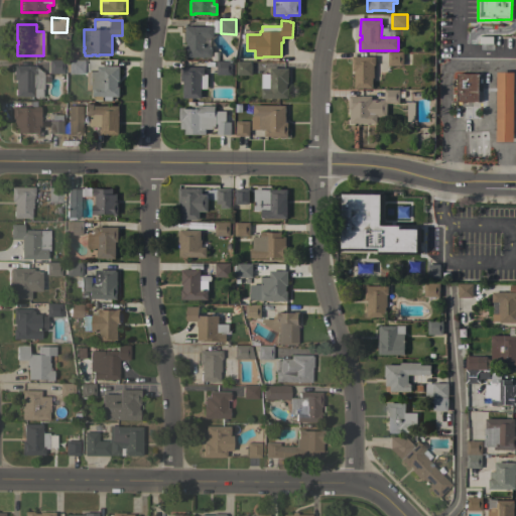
[(213,26),(213,37),(206,37),(206,46),(212,46),(212,57),(185,57),(185,46),(186,46),(186,42),(185,42),(185,26),(213,26)]
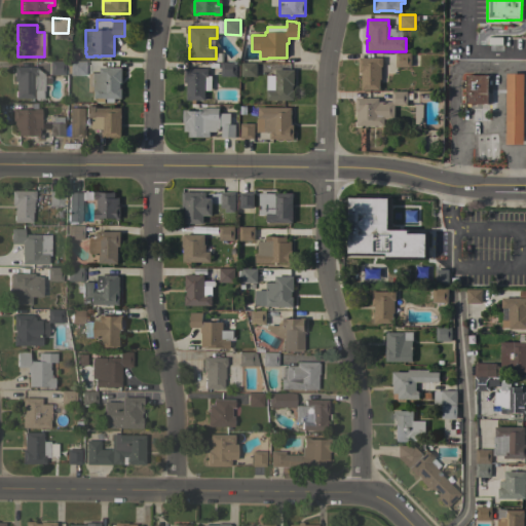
[(396,67),(396,53),(411,53),(411,67),(396,67)]
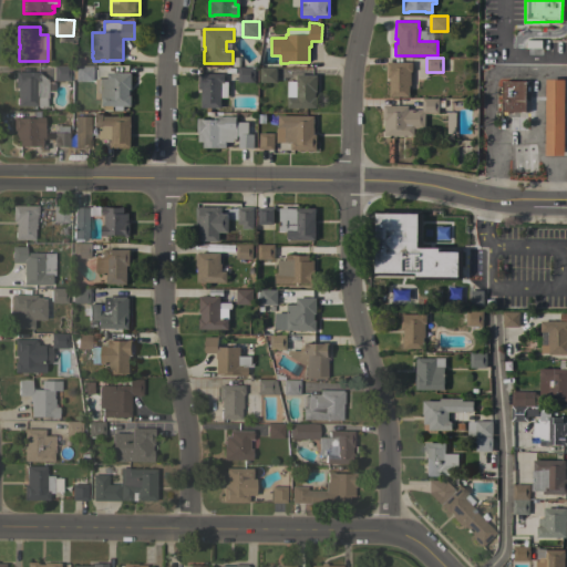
[(412,62),(412,72),(411,72),(411,85),(409,85),(409,96),(390,96),(390,78),(387,78),(387,62),(412,62)]
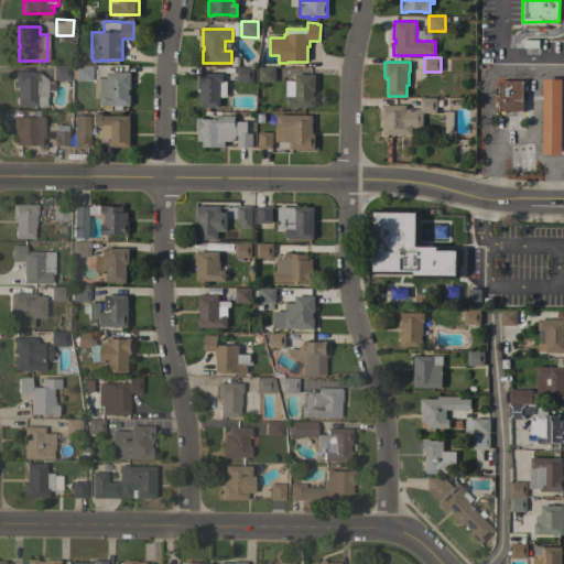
[(68,65),(68,79),(52,79),(52,65),(68,65)]
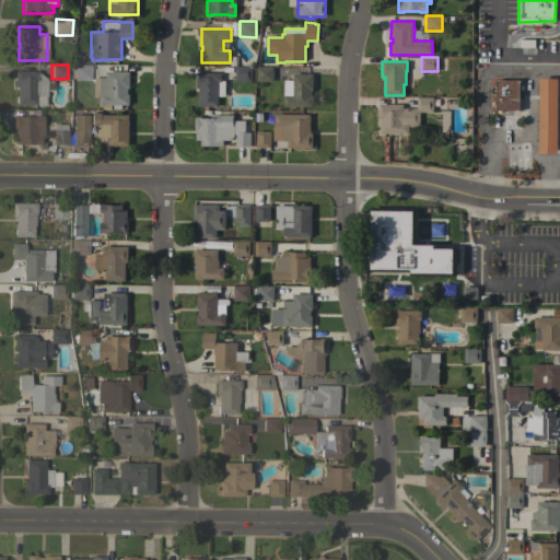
[(90,65),(90,79),(73,79),(73,65),(90,65)]
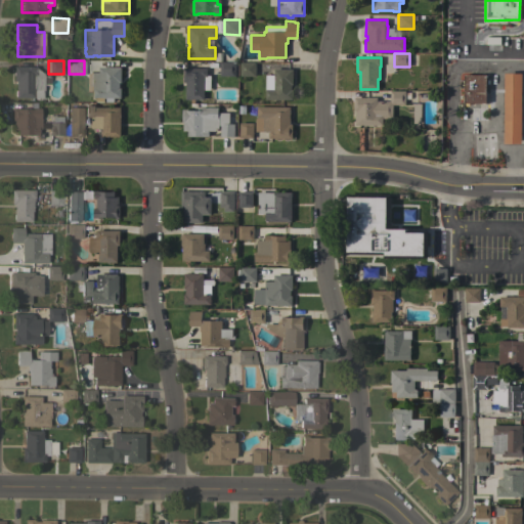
[(234,62),(234,76),(220,76),(220,62),(234,62)]
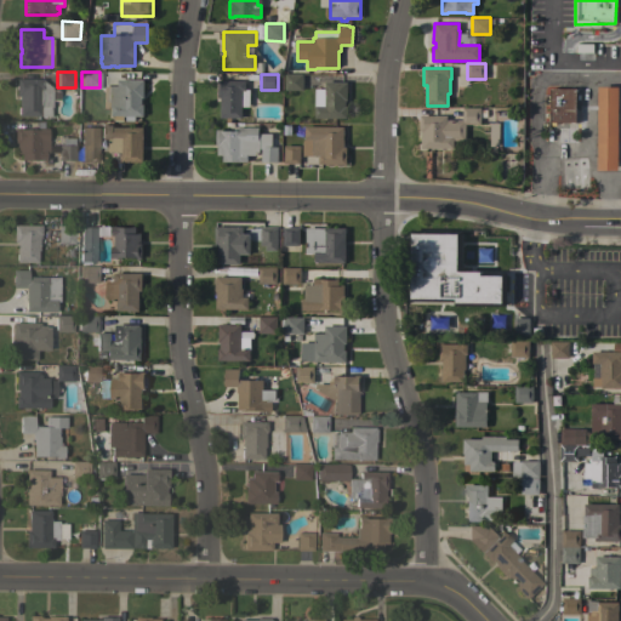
[(302,74),(302,90),(285,90),(284,74),(302,74)]
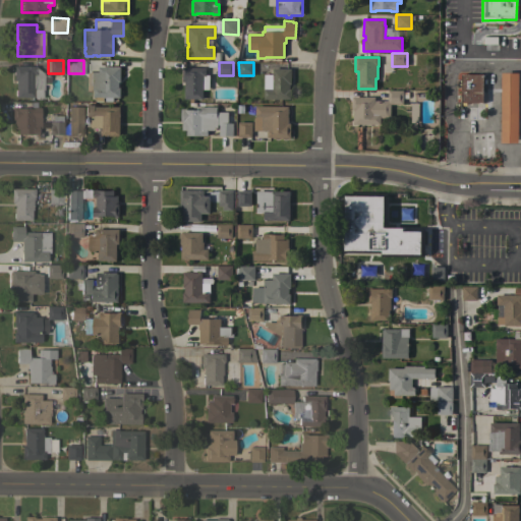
[(36,65),(36,67),(43,73),(43,90),(42,97),(14,97),(15,80),(12,80),(12,65),(36,65)]
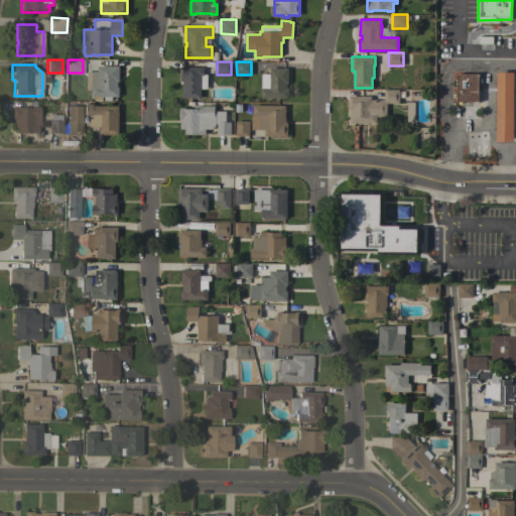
[(119,97),(93,97),(93,90),(85,90),(85,72),(98,72),(98,67),(119,67),(119,97)]
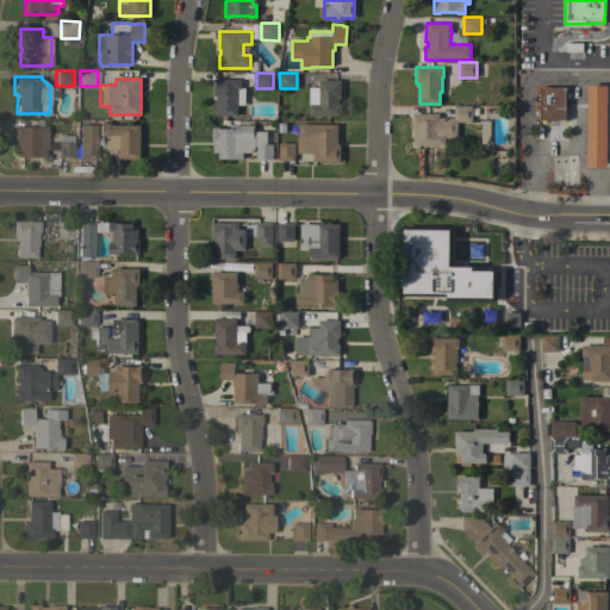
[(241,80),(241,88),(246,88),(246,105),(237,105),(237,116),(216,116),(217,97),(213,97),(213,79),(241,80)]
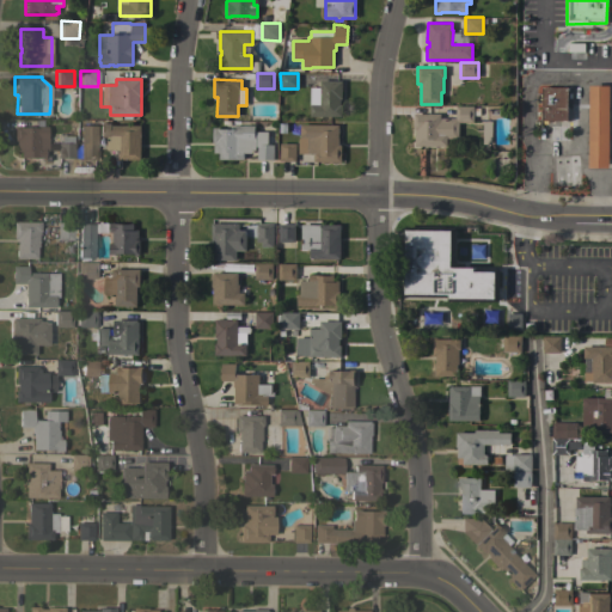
[(310,116),(311,87),(320,87),(320,80),(343,81),(342,117),(310,116)]
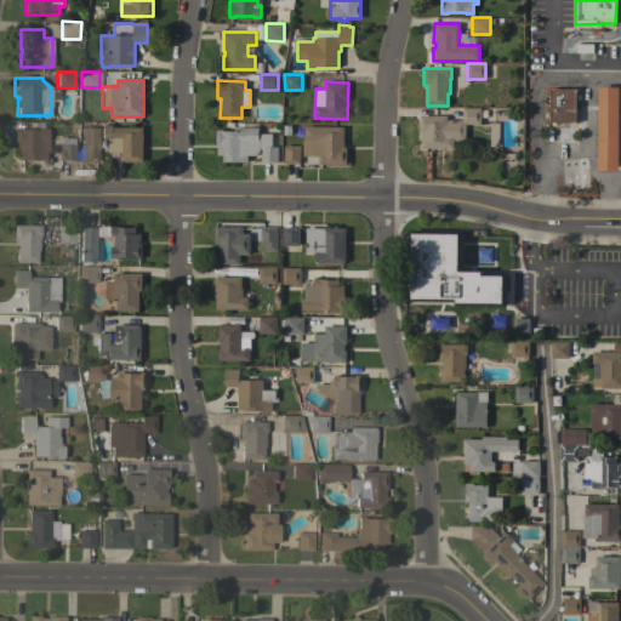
[(598,87),(619,87),(619,170),(598,170),(598,87)]
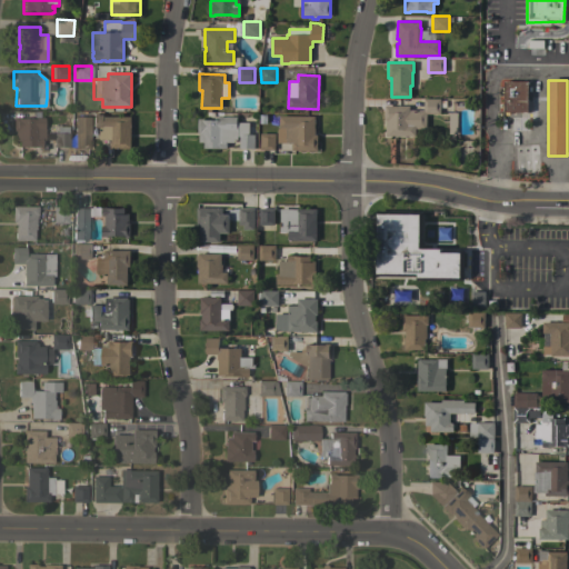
[(503,81),(528,81),(528,113),(503,112),(503,81)]
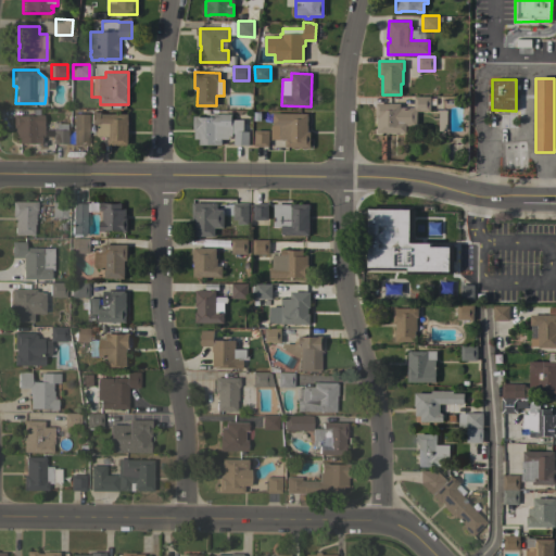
[(400,103),(400,108),(414,108),(414,97),(430,97),(430,100),(436,100),(436,106),(430,106),(430,111),(416,111),(416,126),(406,126),(406,133),(378,133),(378,131),(377,131),(377,117),(376,117),(376,103),(400,103)]
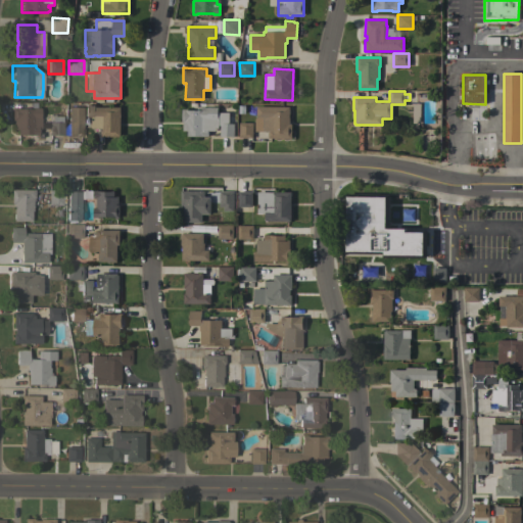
[(121,107),(121,137),(102,137),(102,129),(91,129),(91,117),(85,117),(85,105),(95,105),(95,107),(121,107)]
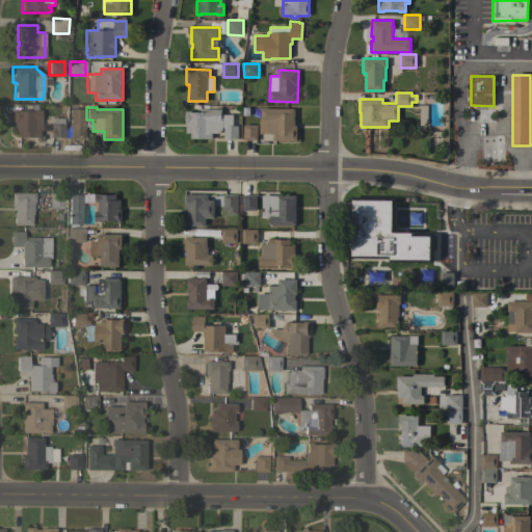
[(83,138),(69,138),(70,108),(84,109),(83,138)]
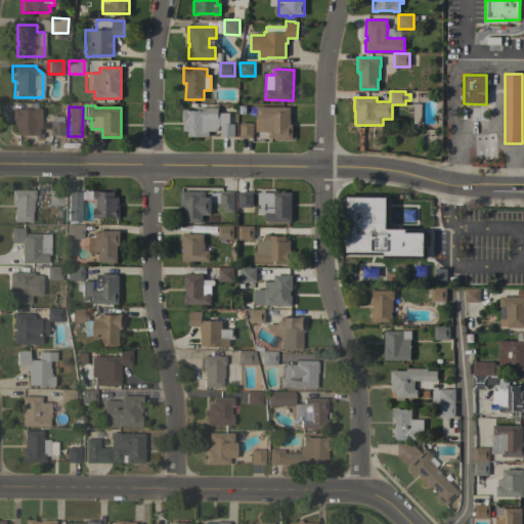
[(257,106),(291,106),(291,124),(293,124),(293,138),(269,138),(269,132),(255,132),(255,118),(257,118),(257,106)]
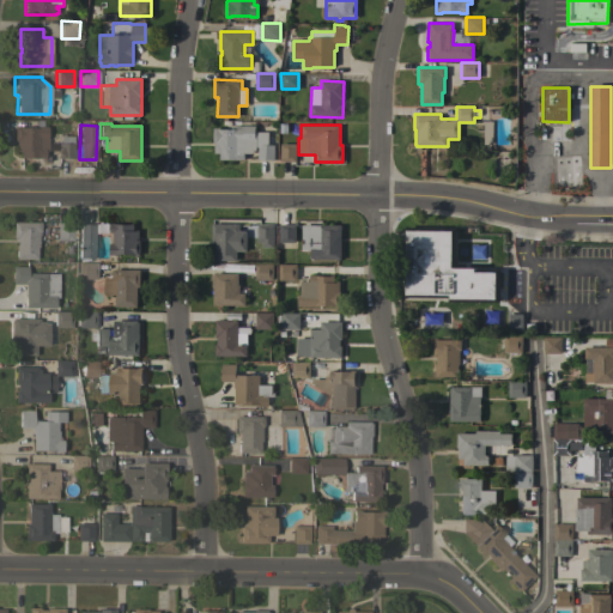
[(47,151),(44,151),(44,158),(19,158),(19,151),(14,150),(14,126),(44,126),(44,135),(47,135),(47,151)]
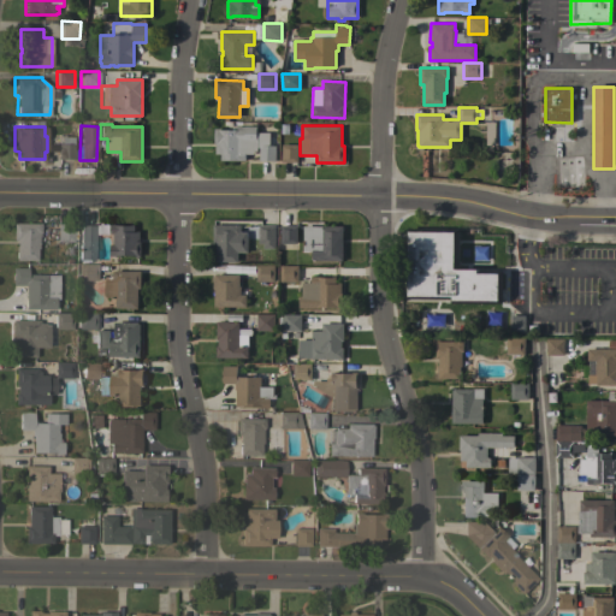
[(258,152),(256,152),(256,153),(246,153),(246,154),(247,154),(247,158),(246,158),(246,160),(220,160),(220,154),(215,154),(215,144),(214,144),(214,129),(220,129),(220,130),(232,130),(232,128),(235,128),(235,126),(256,126),(256,132),(258,132),(258,152)]
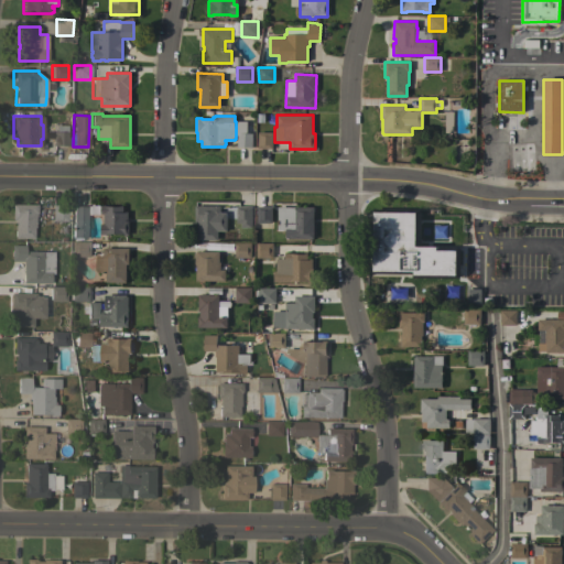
[(236,136),(236,121),(247,122),(247,133),(252,133),(252,148),(237,148),(237,136),(236,136)]
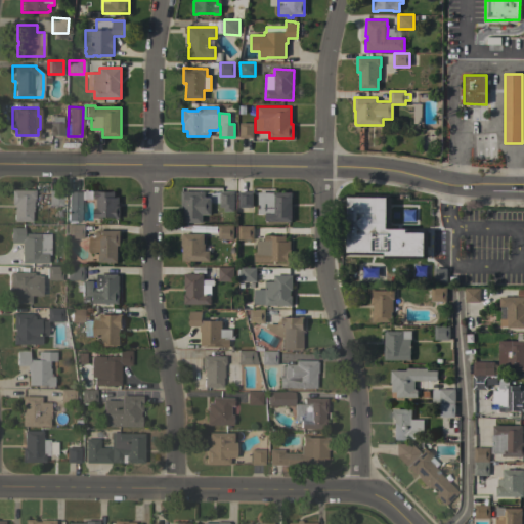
[(62,116),(62,122),(63,122),(63,135),(49,135),(49,122),(51,122),(51,116),(62,116)]
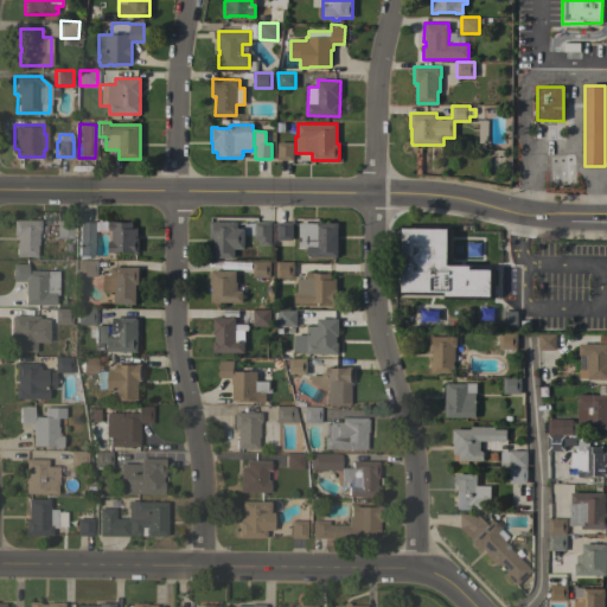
[(278,142),(293,142),(293,160),(278,160),(278,142)]
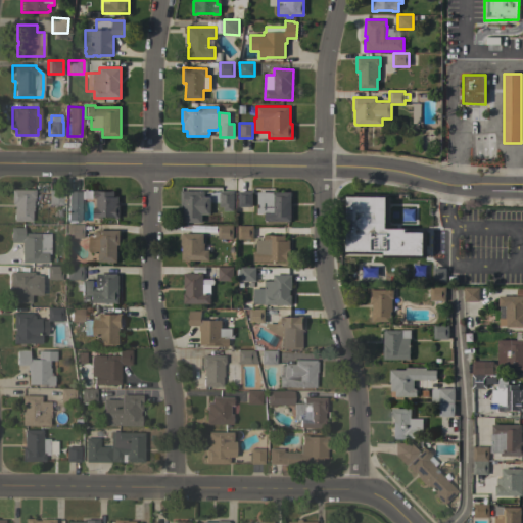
[(12,203),(10,203),(10,189),(34,189),(34,198),(32,198),(32,210),(31,210),(31,221),(12,221),(12,203)]
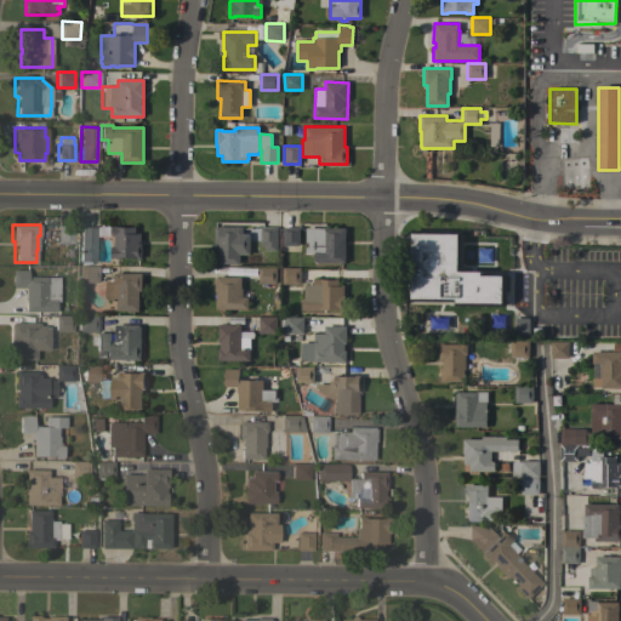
[(57,224),(74,224),(73,243),(57,243),(57,224)]
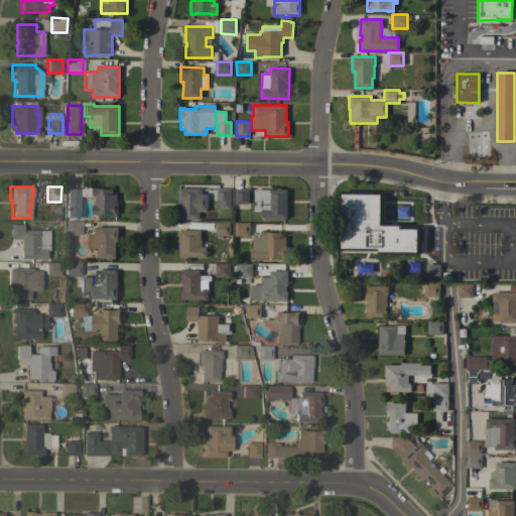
[(67,188),(79,188),(79,187),(112,188),(112,195),(117,195),(117,202),(118,202),(118,215),(113,215),(113,214),(98,214),(98,215),(92,215),(92,205),(94,205),(94,197),(79,197),(79,217),(67,217),(67,188)]
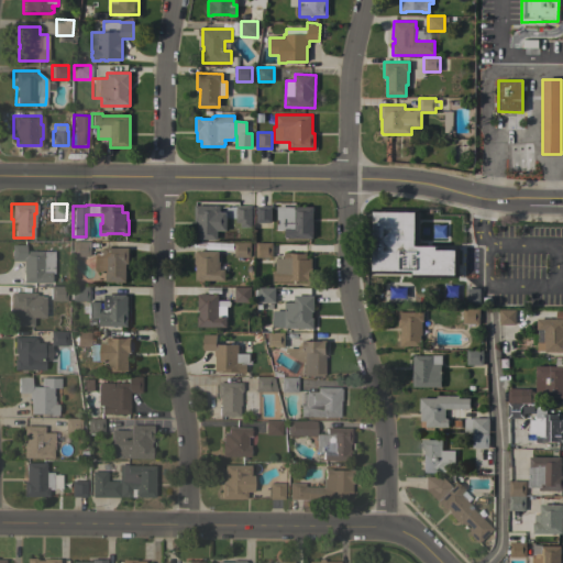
[(220,206),(220,212),(225,212),(225,214),(227,214),(227,231),(217,231),(217,240),(197,240),(197,221),(195,221),(195,206),(220,206)]
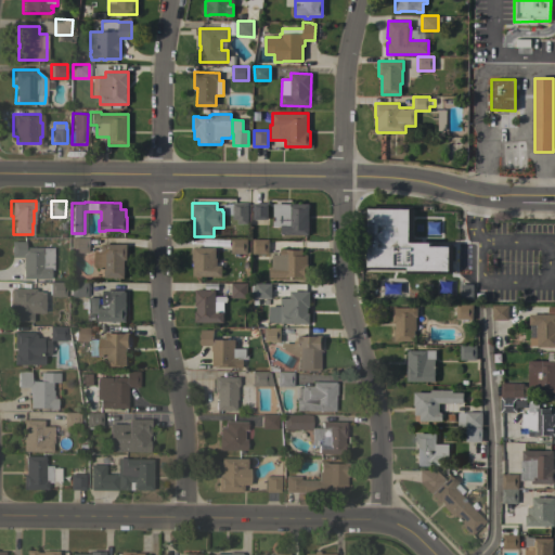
[(247,224),(236,224),(236,220),(232,219),(233,203),(248,203),(247,224)]
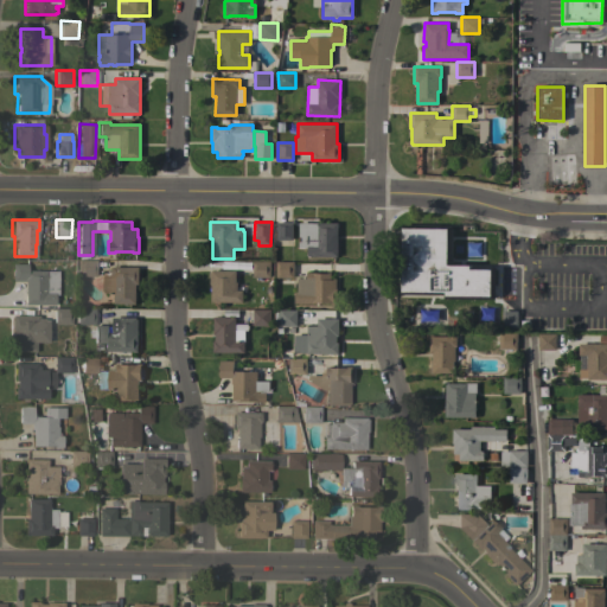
[(276,222),(293,222),(293,240),(276,240),(276,222)]
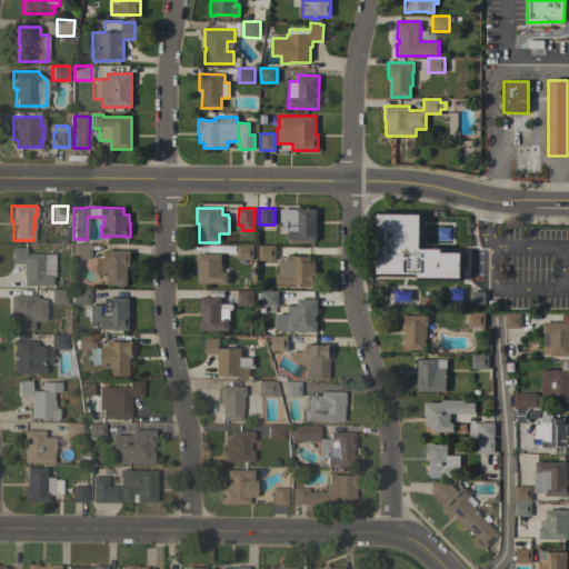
[(316,241),(288,240),(288,232),(280,232),(280,209),(317,209),(316,241)]
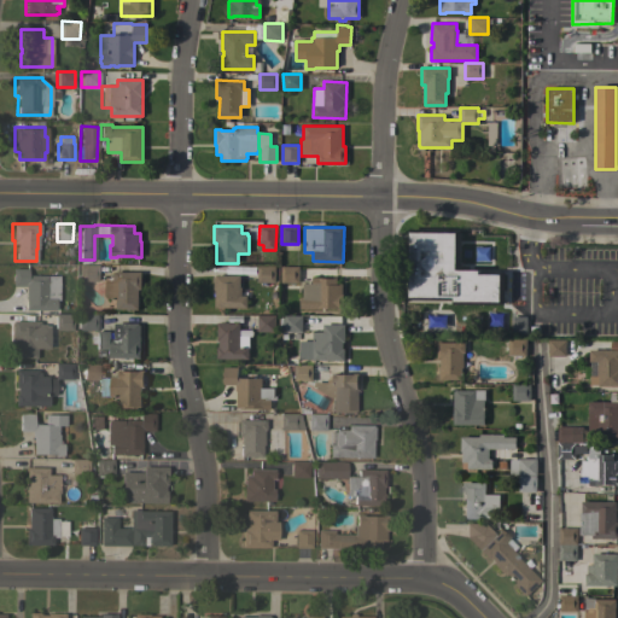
[(452,304),(452,301),(408,301),(408,229),(460,229),(460,268),(481,268),(481,272),(503,272),(503,304),(452,304)]
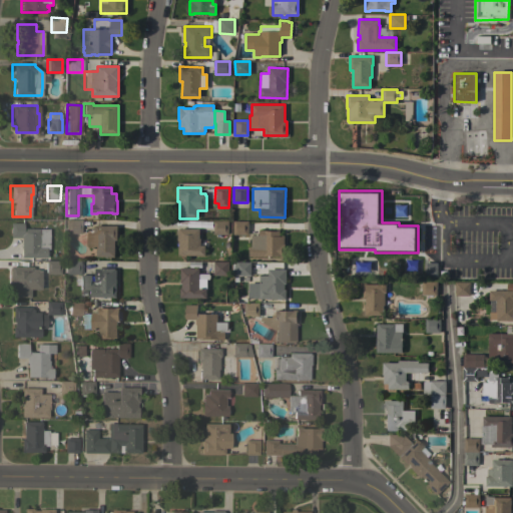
[(80,219),(80,233),(65,233),(65,219),(80,219)]
